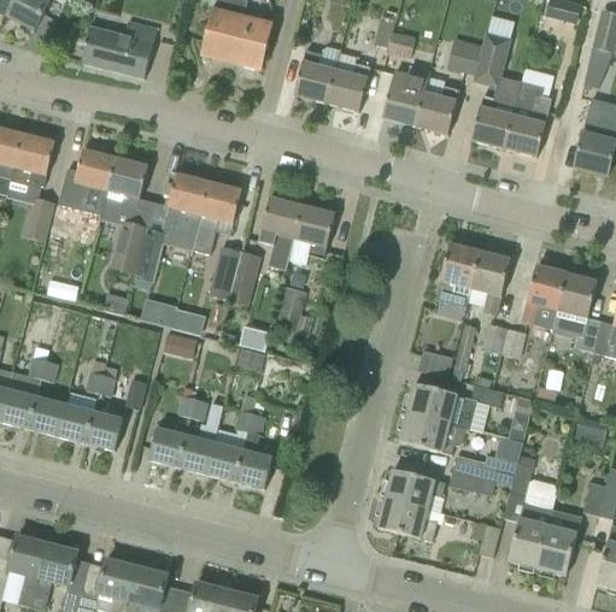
[(0,12),(6,16),(13,0),(0,0),(0,12)]
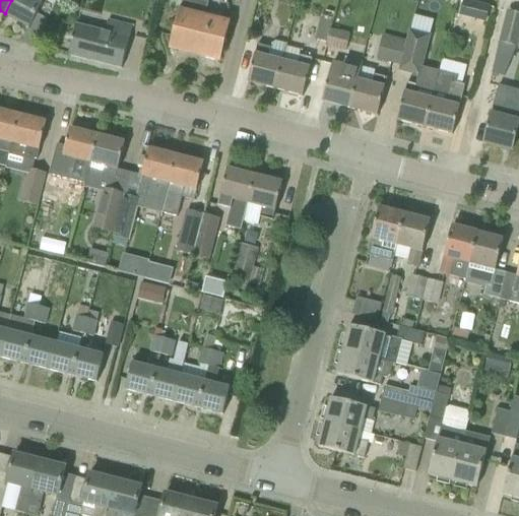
[(11,0),(5,13),(28,25),(42,0),(11,0)]
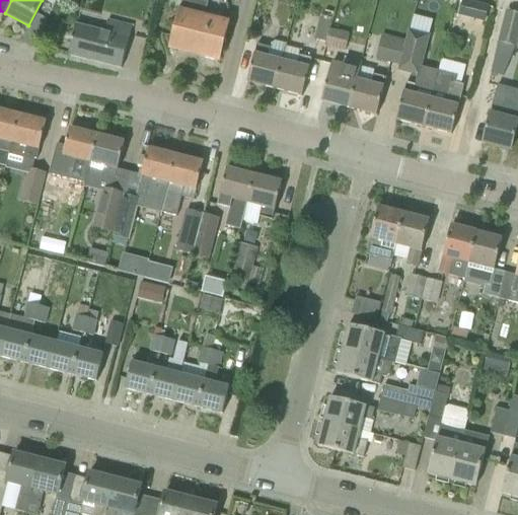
[(199,54),(218,59),(228,20),(204,15),(207,0),(180,0),(169,47),(171,47),(172,42),(200,49),(199,54)]
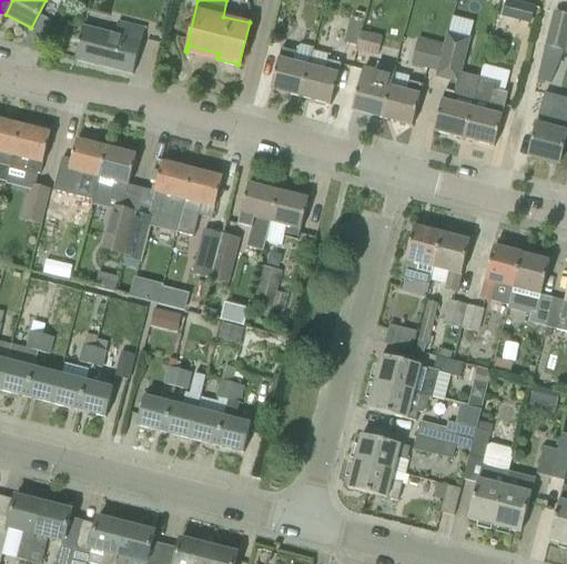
[(534,4),(528,3),(517,0),(504,0),(500,14),(529,22),(534,4)]
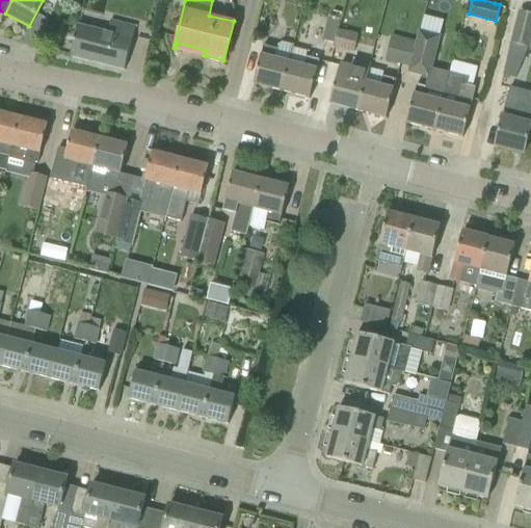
[(322,40),(334,43),(338,27),(337,27),(343,3),(334,1),(330,15),(328,15),(322,40)]
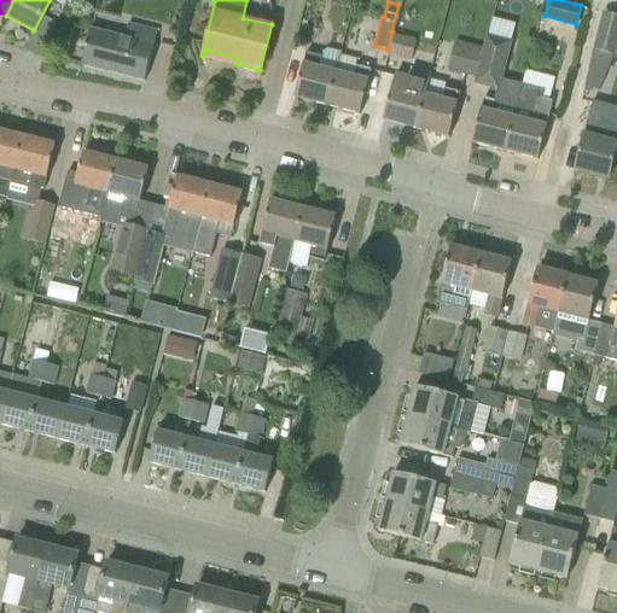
[(616,13),(600,11),(592,48),(616,54),(616,51),(616,13)]
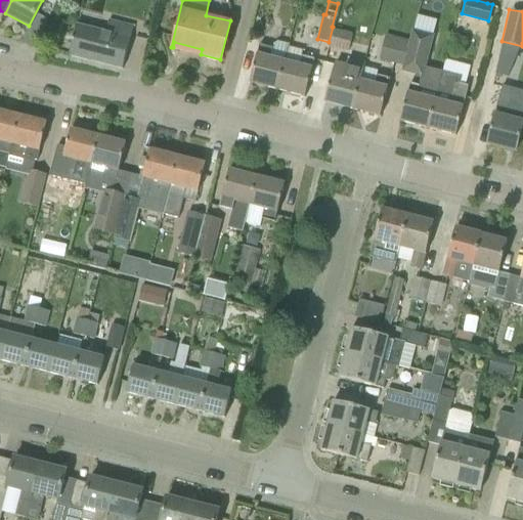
[(68,53),(122,67),(132,26),(109,19),(105,32),(77,24),(68,53)]
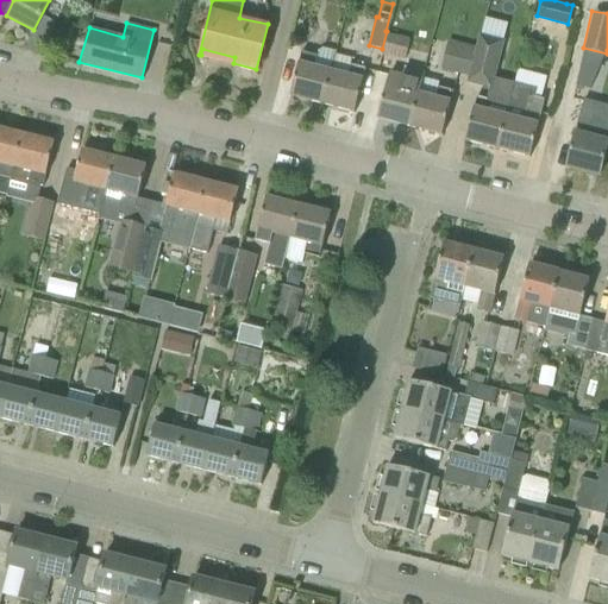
[(409,37),(387,31),(382,49),(381,52),(405,58),(409,37)]
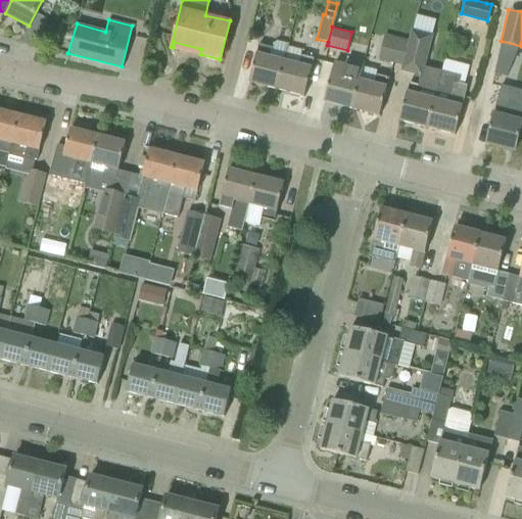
[(409,40),(402,62),(401,68),(421,74),(431,34),(411,29),(409,40)]
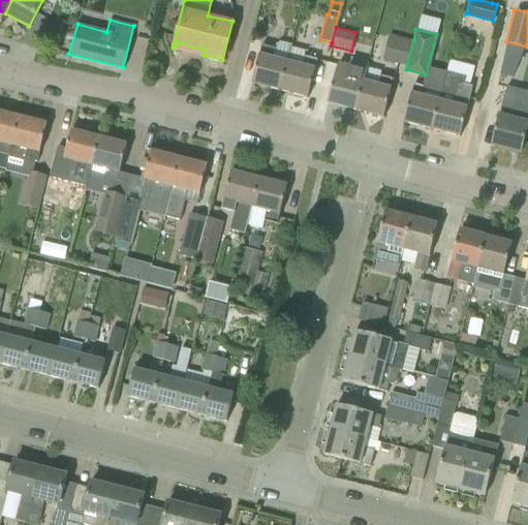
[(382,58),(407,63),(413,40),(389,34),(382,58)]
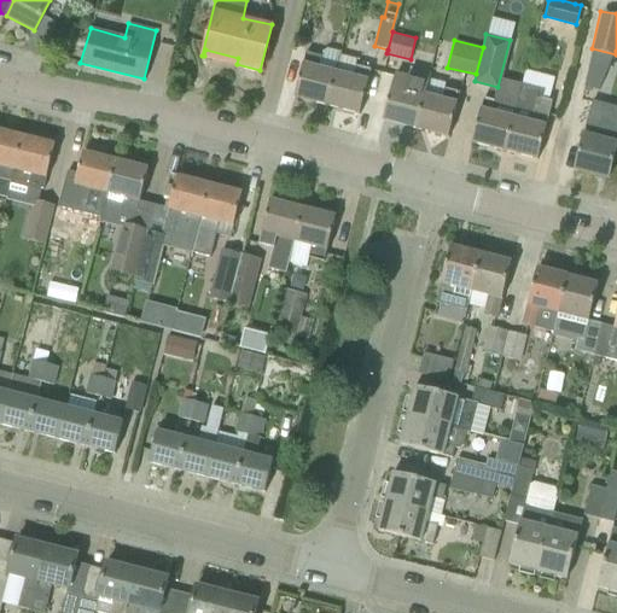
[(304,52),(294,95),(326,104),(341,50),(327,46),(322,50),(320,56),(304,52)]
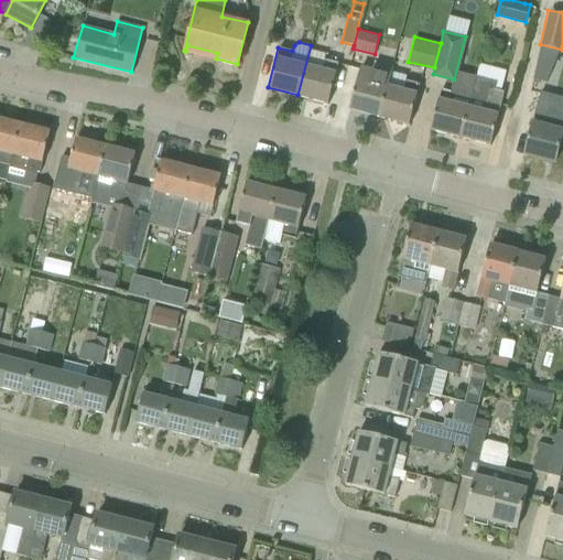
[(321,70),(306,66),(312,45),(311,45),(298,95),(327,103),(338,63),(324,60),(321,70)]
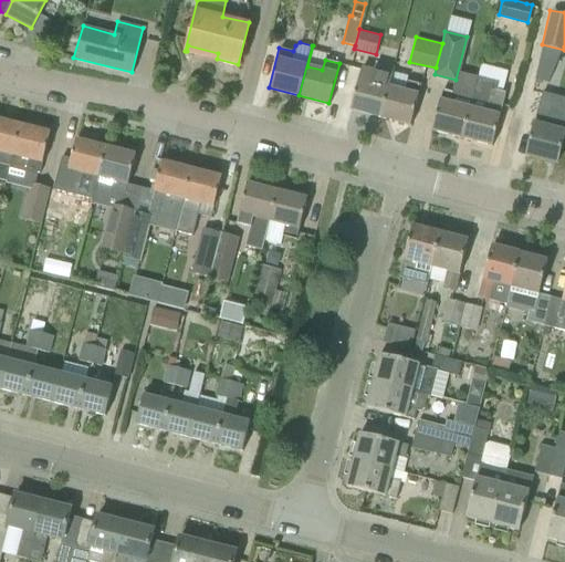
[(380,115),(390,75),(361,69),(351,107),(380,115)]
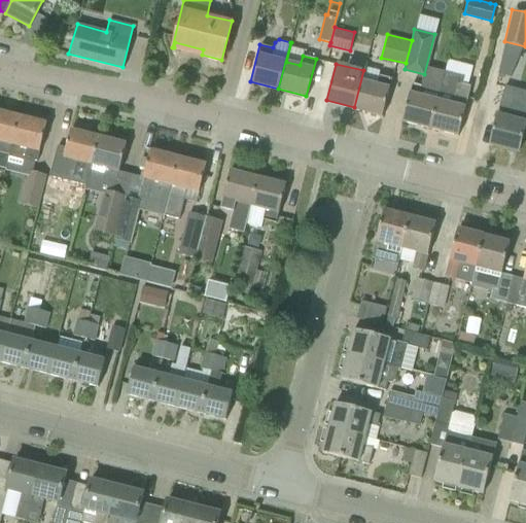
[(382,114),(391,77),(363,70),(354,107),(382,114)]
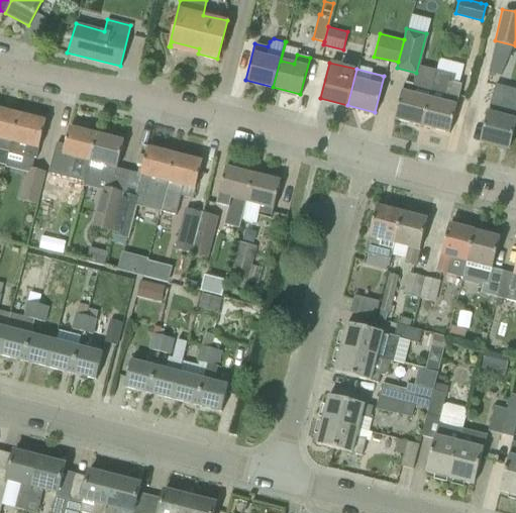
[(449,131),(460,84),(452,82),(454,74),(435,69),(428,96),(421,124),(449,131)]
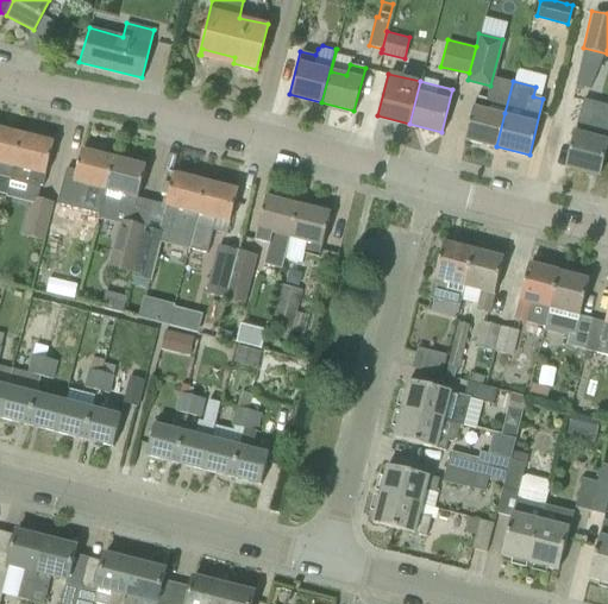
[(464,138),(496,146),(505,113),(488,108),(490,99),(475,95),(464,138)]
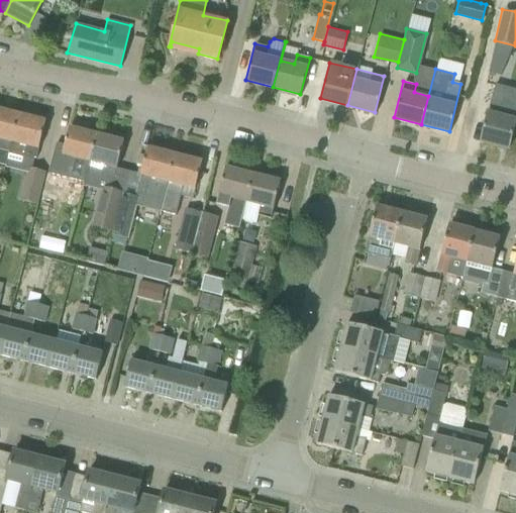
[(508,146),(515,119),(515,115),(515,106),(491,99),(490,102),(481,139),(508,146)]
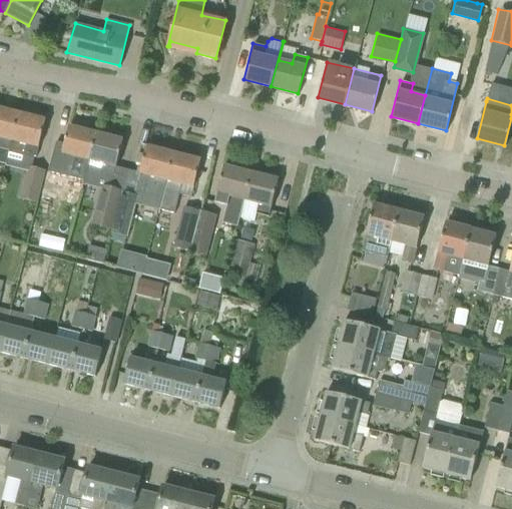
[(0,145),(8,148),(18,111),(0,106),(0,145)]
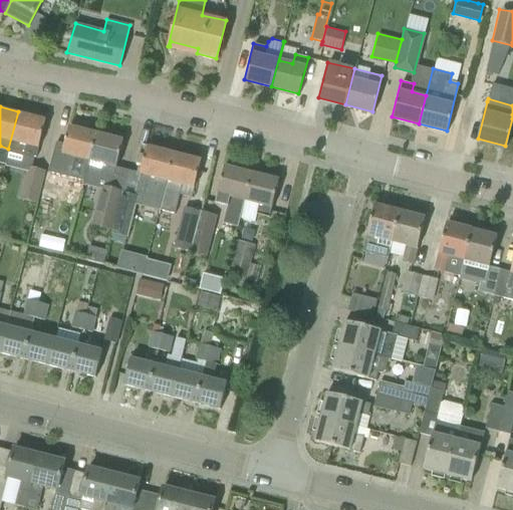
[(8,149),(22,152),(35,156),(45,118),(18,111),(8,149)]
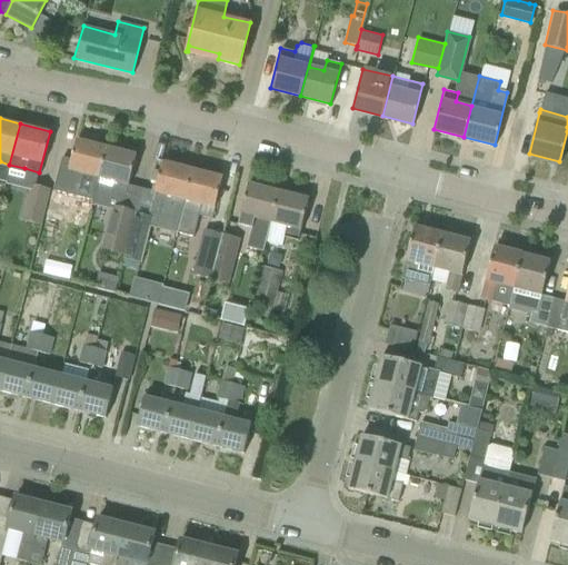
[(83,172),(99,177),(107,146),(76,138),(66,179),(80,182),(83,172)]
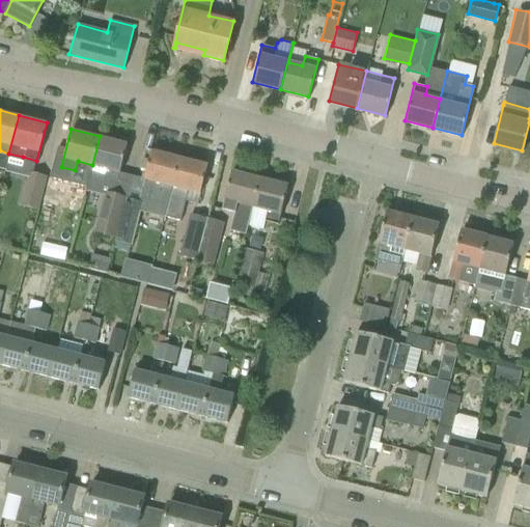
[(114,193),(127,143),(100,136),(92,165),(86,189),(103,194),(104,191),(114,193)]
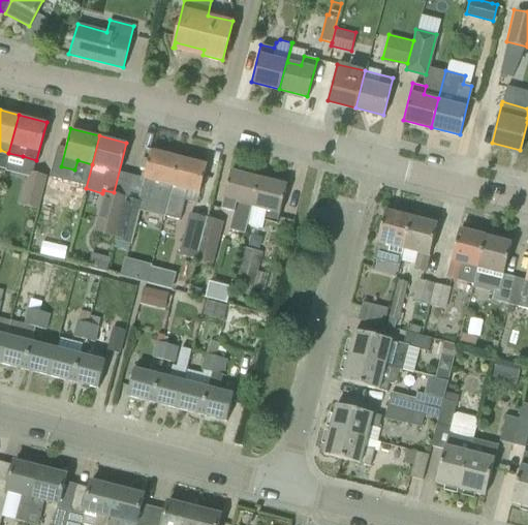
[(173,184),(180,157),(150,149),(140,186),(149,188),(144,209),(164,214),(167,201),(173,184)]
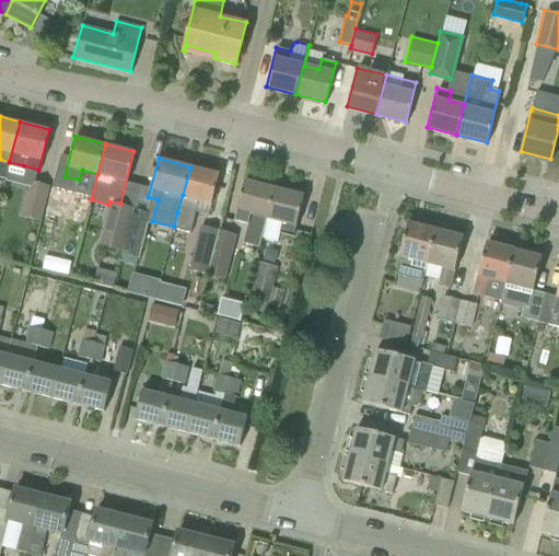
[(190,231),(195,209),(208,213),(219,173),(190,166),(183,195),(177,212),(174,227),(190,231)]
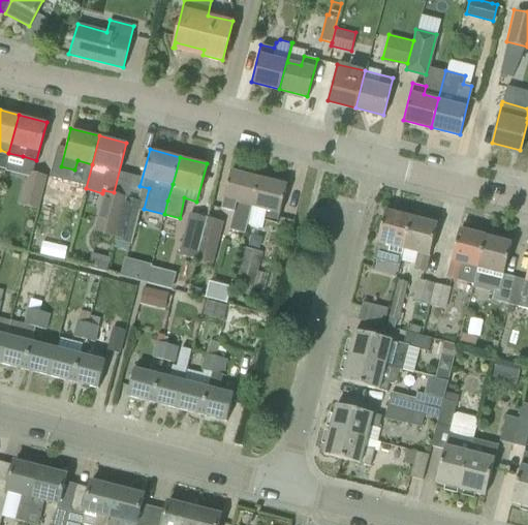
[(221,208),(233,211),(228,228),(245,233),(247,223),(249,215),(259,177),(230,170),(221,208)]
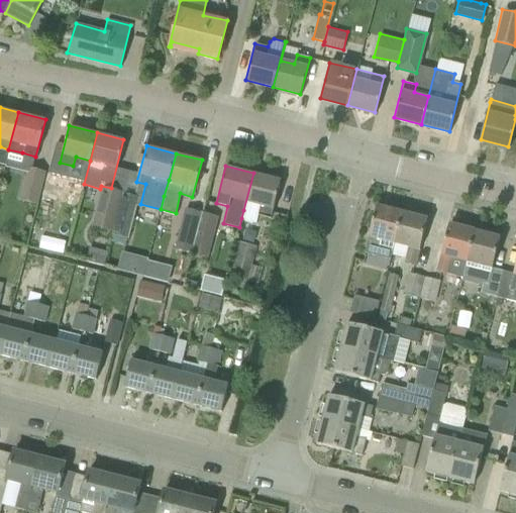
[(20,198),(34,202),(42,170),(28,167),(20,198)]
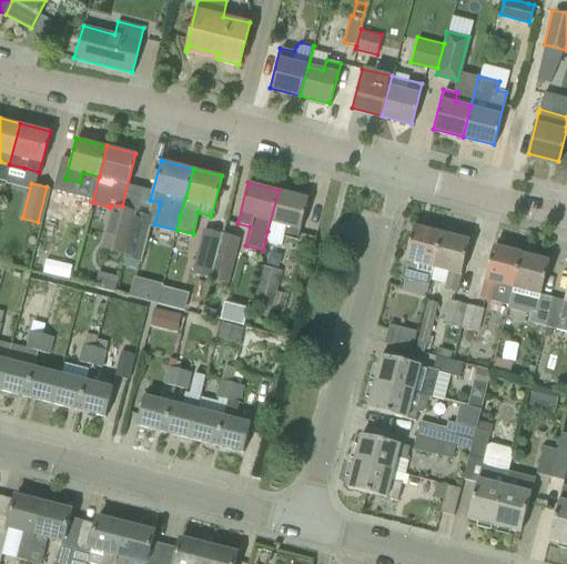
[(281,243),(283,234),(297,239),(307,198),(279,190),(267,231),(265,240),(281,243)]
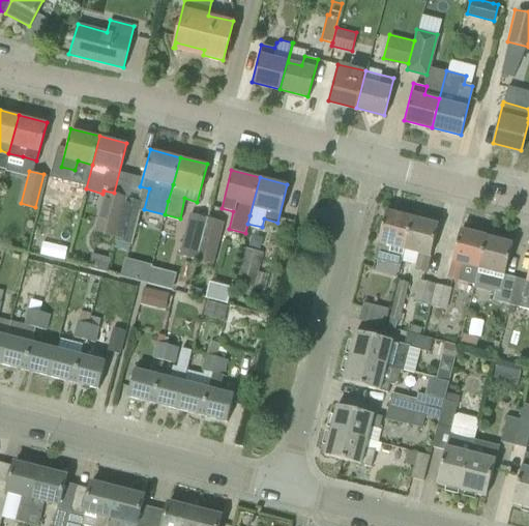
[(103,194),(93,231),(115,236),(125,196),(114,193),(104,191),(103,194)]
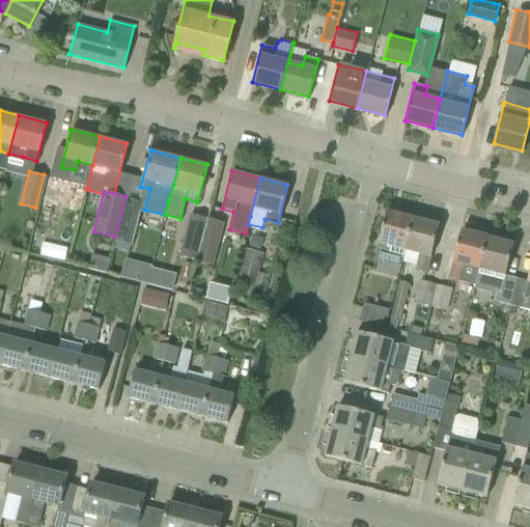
[(131,244),(141,201),(127,197),(115,240),(131,244)]
